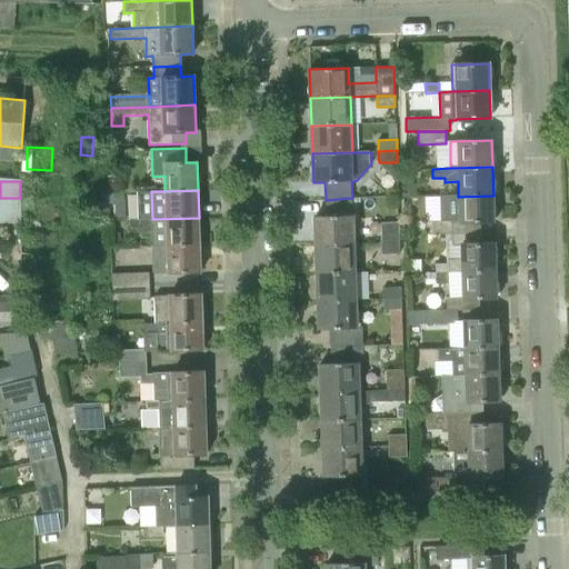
[(109,222),(127,221),(126,195),(108,196),(109,222)]
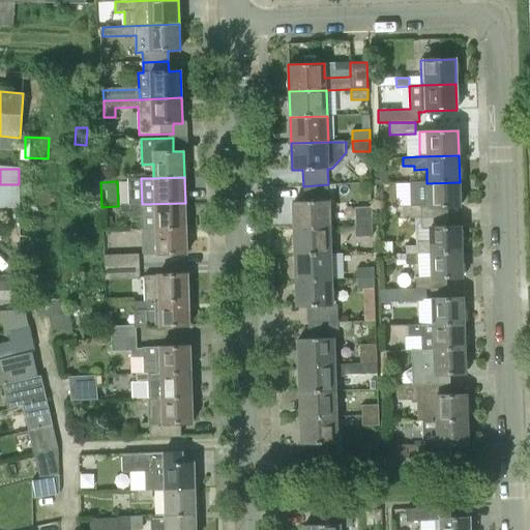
[(421,218),(448,217),(448,207),(460,207),(460,182),(427,183),(424,183),(425,207),(421,207),(421,205),(395,206),(396,219),(421,218)]
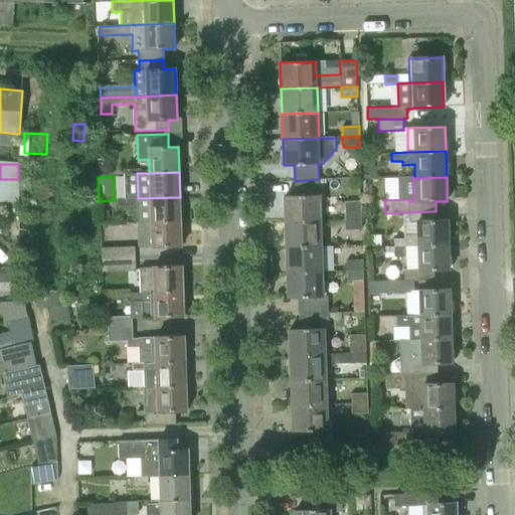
[(0,202),(19,202),(18,179),(0,179),(0,202)]
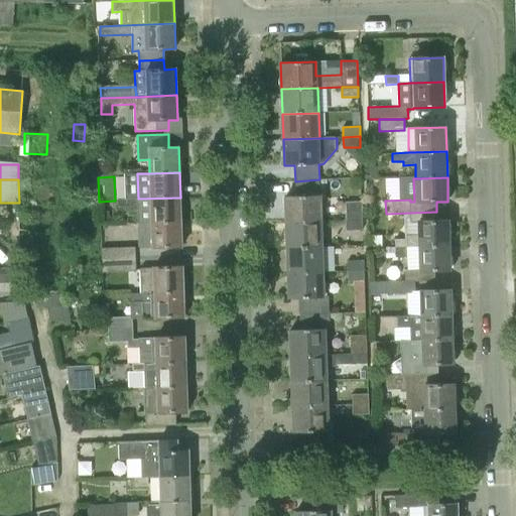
[(286,223),(323,221),(321,195),(319,196),(319,179),(295,181),(295,197),(285,197),(286,223)]
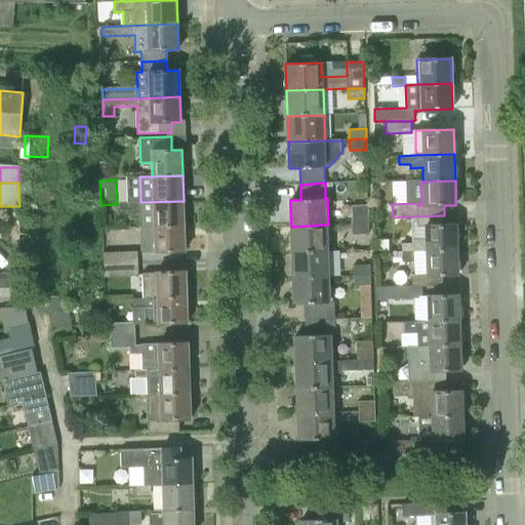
[(154,227),(185,226),(184,201),(140,202),(128,202),(129,211),(140,210),(140,213),(153,212),(154,227)]
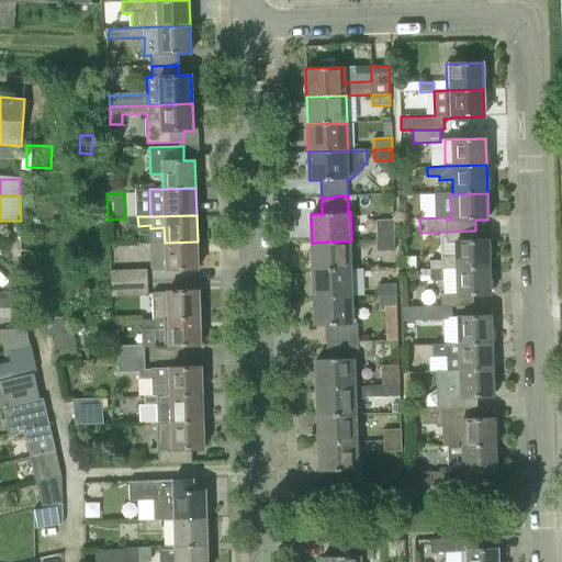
[(377,240),(395,240),(394,220),(377,221),(377,240)]
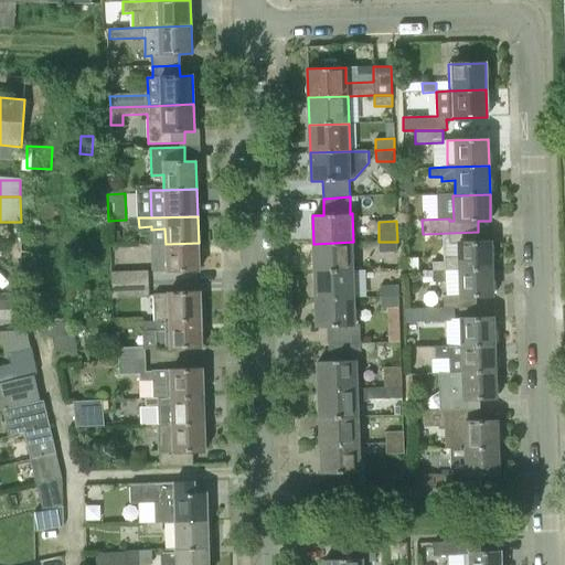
[(433,272),(492,269),(491,242),(478,243),(478,232),(449,233),(449,243),(457,243),(457,258),(445,258),(445,262),(433,262),(433,272)]
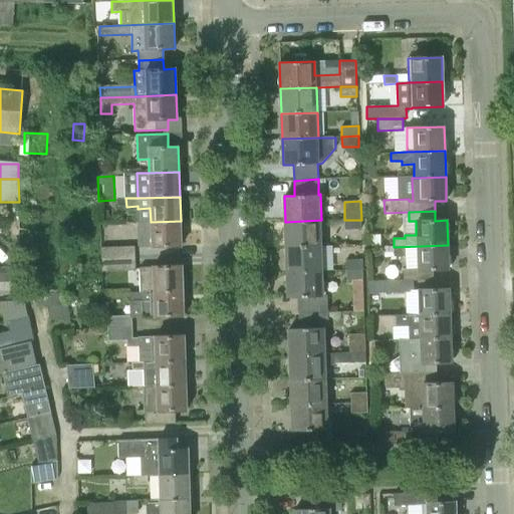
[(286,247),(322,246),(321,220),(285,222),(286,247)]
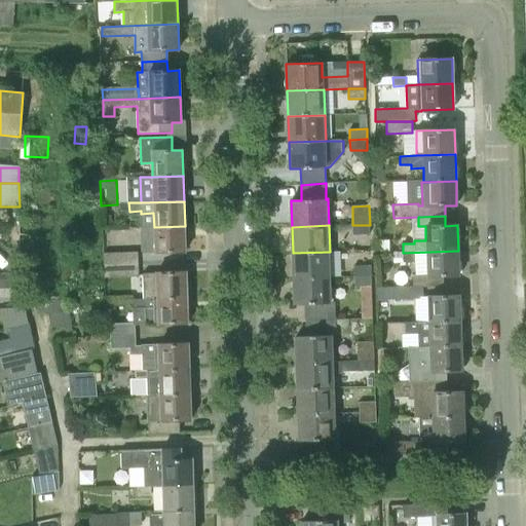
[(353,235),(370,235),(370,225),(352,225),(353,235)]
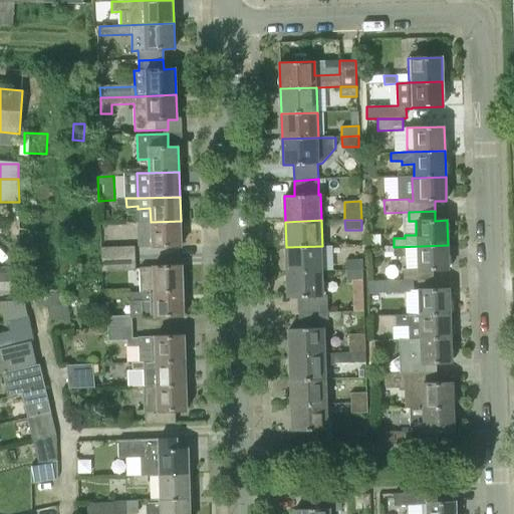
[(139,247),(151,247),(181,246),(181,221),(151,222),(139,223),(139,247)]
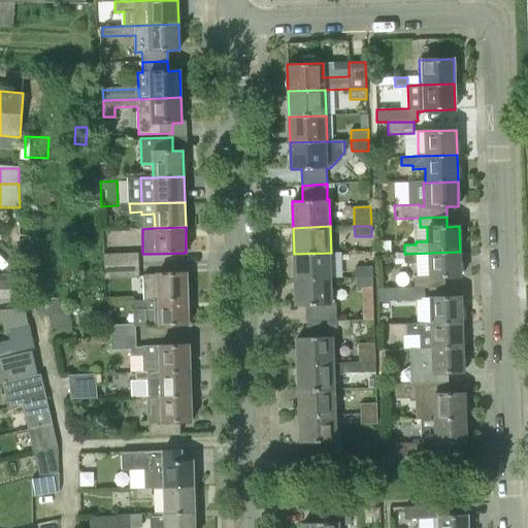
[(415,288),(425,289),(446,288),(444,277),(461,277),(460,252),(404,254),(404,264),(418,264),(418,276),(414,276),(415,288)]
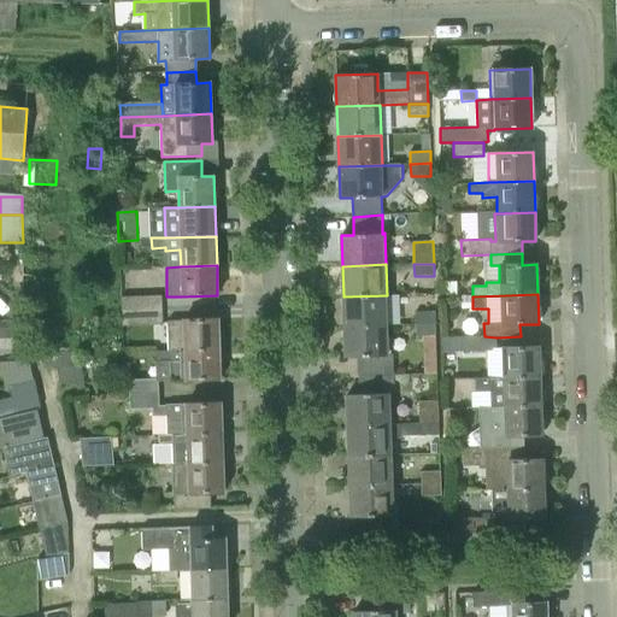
[(122,312),(163,310),(162,295),(121,297),(122,312)]
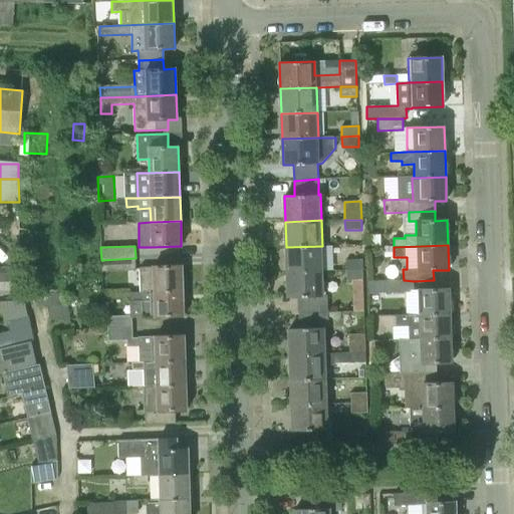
[(287,272),(323,271),(322,246),(286,247),(287,272)]
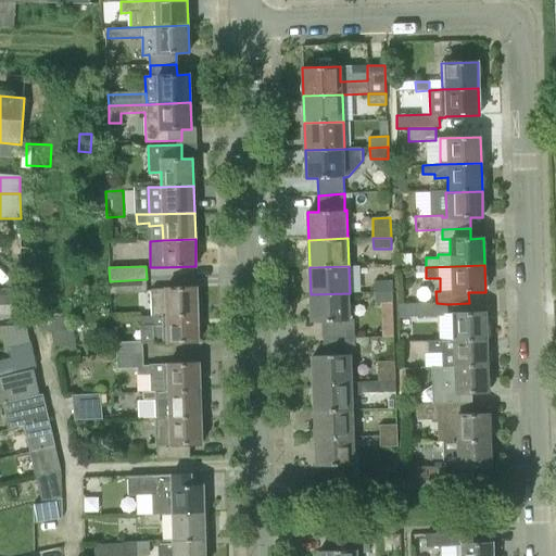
[(110,294),(147,293),(147,279),(110,281),(110,294)]
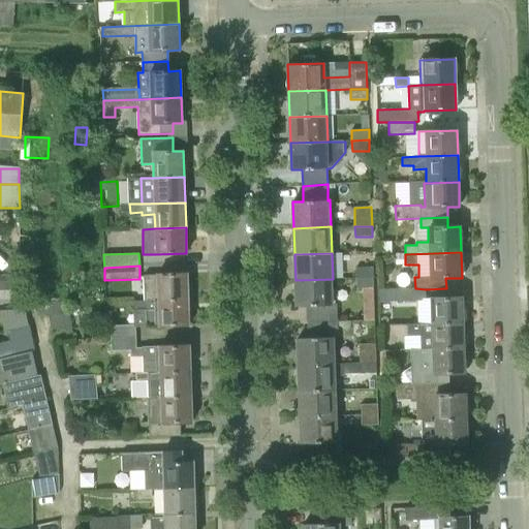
[(356,278),(373,277),(373,267),(355,268),(356,278)]
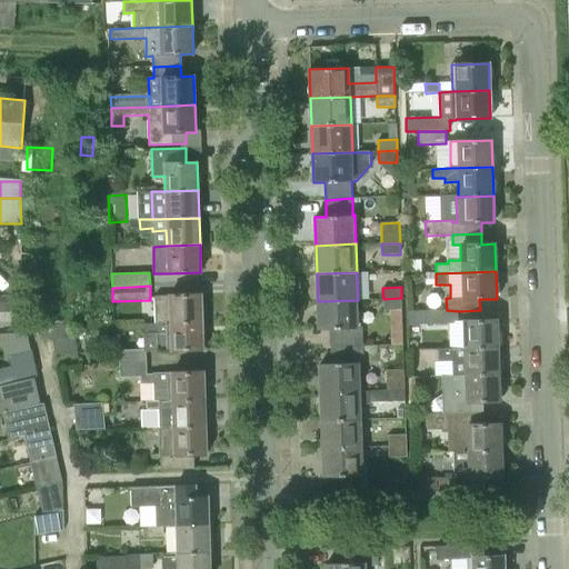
[(22,295),(0,296),(0,327),(22,326),(22,295)]
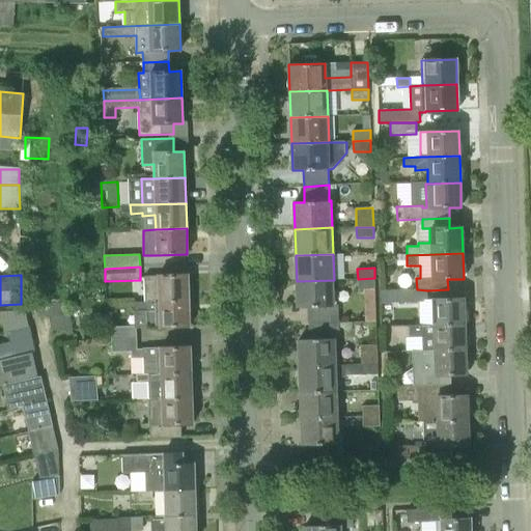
[(145,302),(189,300),(188,275),(157,276),(144,276),(145,302)]
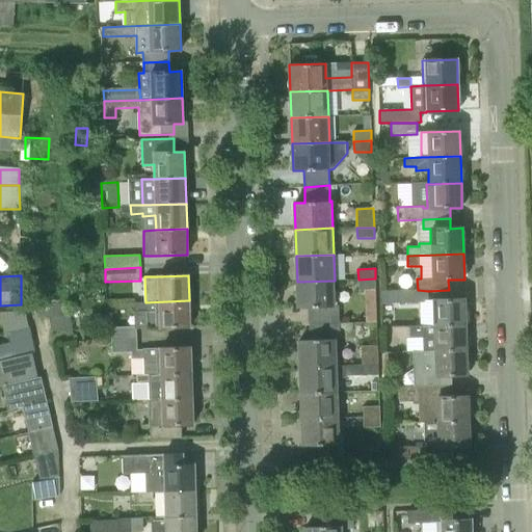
[(358,290),(376,290),(375,278),(358,280),(358,290)]
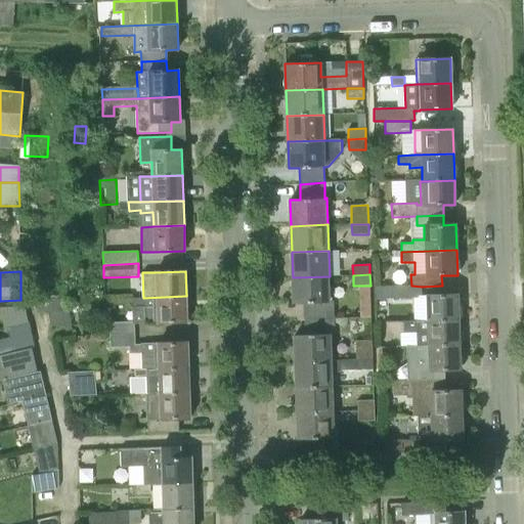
[(333,303),(331,303),(330,276),(293,277),(294,304),(304,304),(304,319),(334,318),(333,303)]
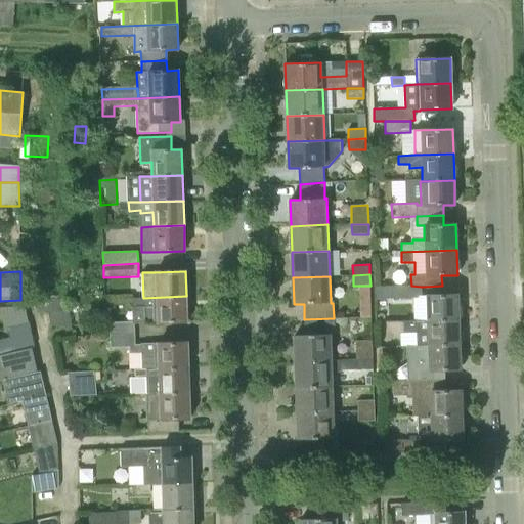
[(427,319),(459,318),(457,294),(426,295),(427,319)]
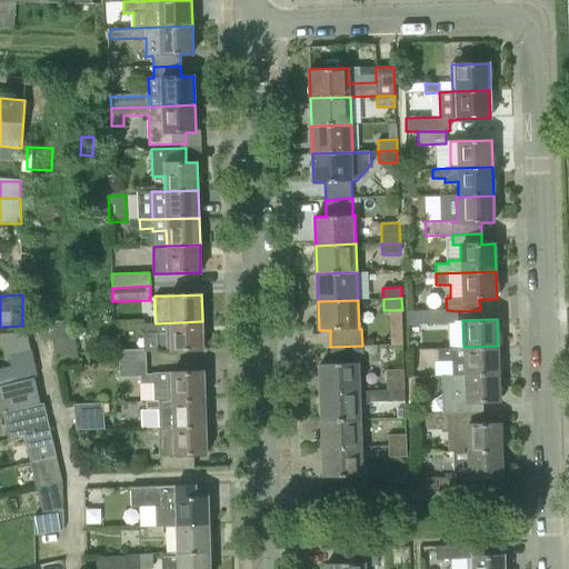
[(143,323),(143,332),(156,331),(157,352),(170,351),(203,350),(202,321),(156,323),(143,323)]
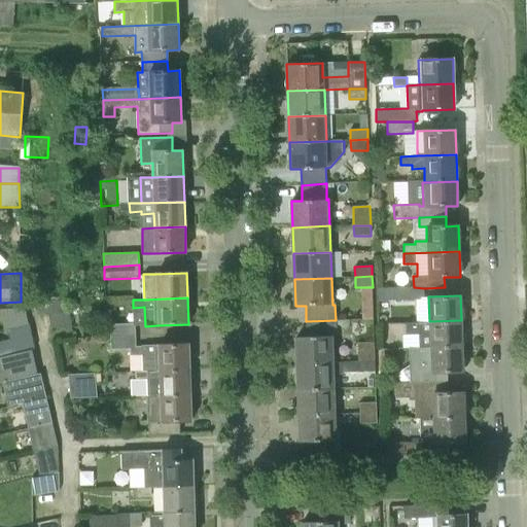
[(48,315),(70,314),(67,301),(45,302),(48,315)]
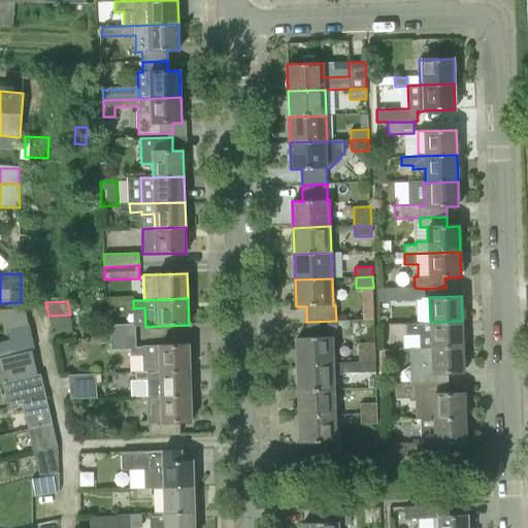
[(0,311),(4,331),(8,331),(29,326),(25,308),(0,309),(0,311)]
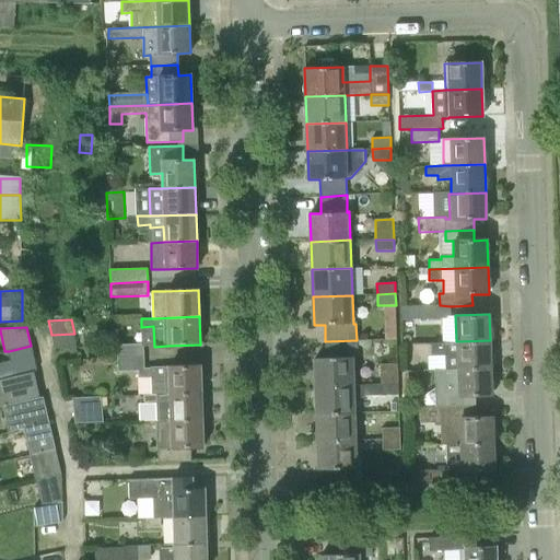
[(55,349),(78,348),(74,334),(51,335),(55,349)]
